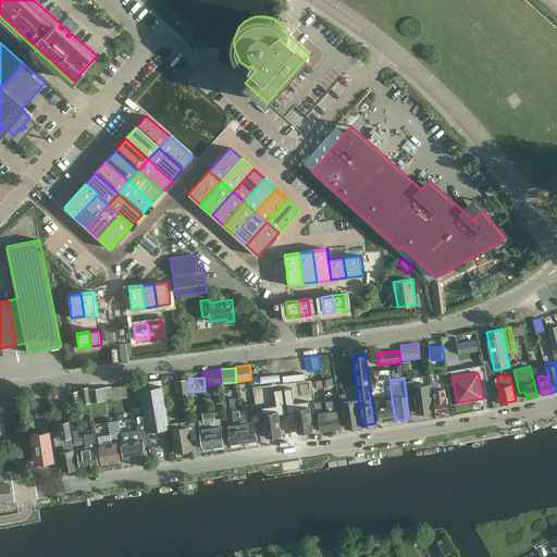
[(189,396),(187,379),(177,381),(180,397),(189,396)]
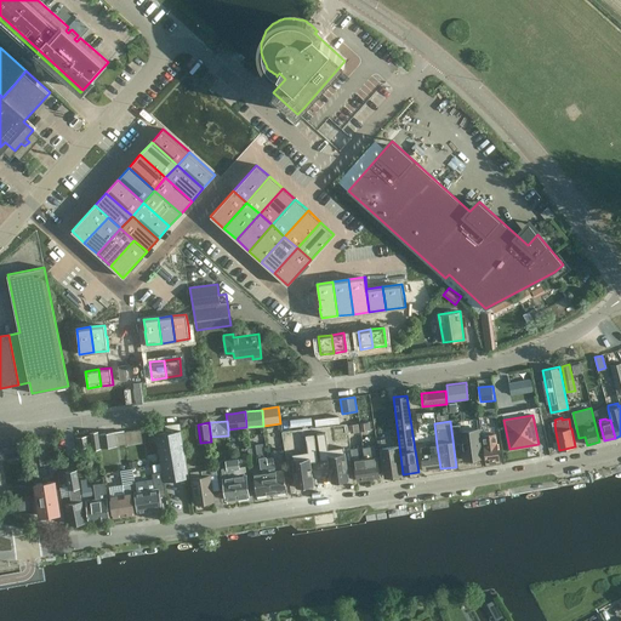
[(460,425),(453,426),(454,440),(461,439),(465,460),(466,460),(467,461),(471,461),(473,459),(482,457),(478,429),(461,432),(460,425)]
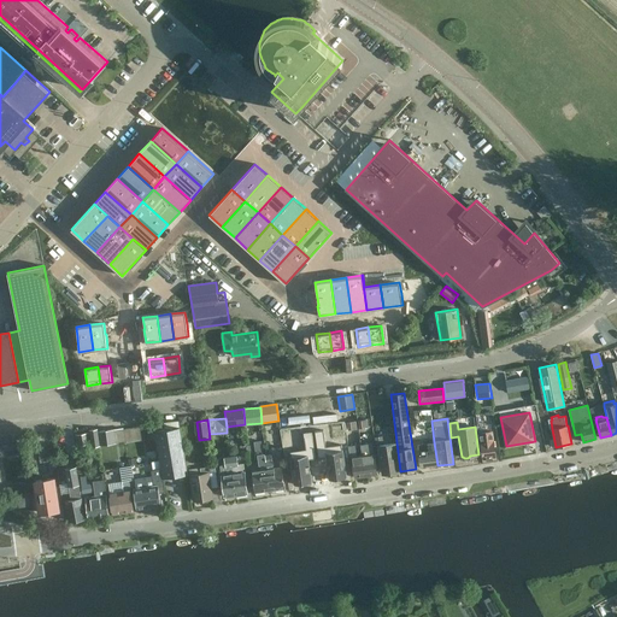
[(140,427),(123,429),(125,442),(142,440),(140,427)]
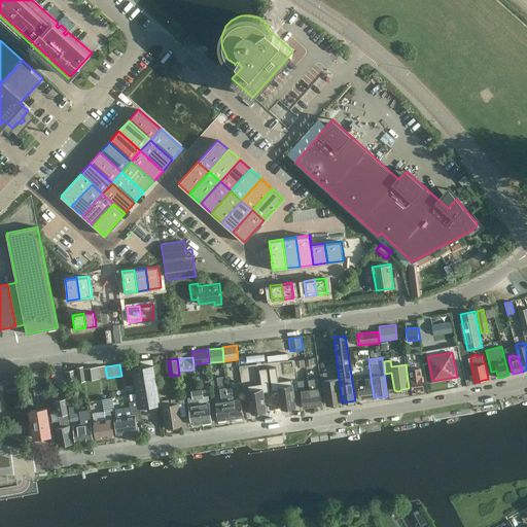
[(153,364),(133,367),(138,400),(139,409),(140,409),(160,406),(153,364)]
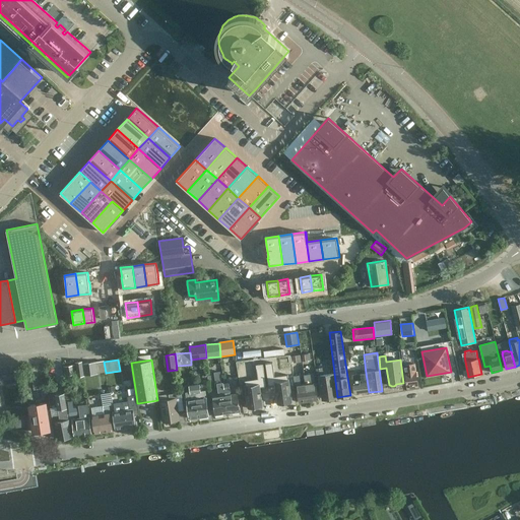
[(82,361),(75,362),(77,377),(99,374),(96,361),(83,363),(82,361)]
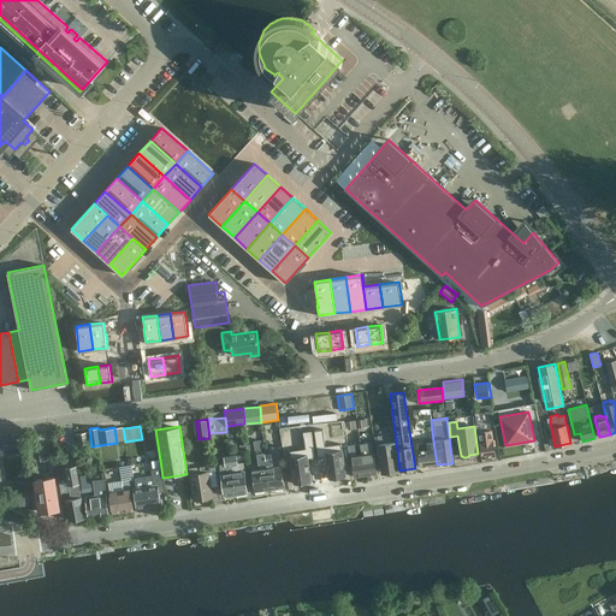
[(323,428),(314,430),(318,457),(326,456),(329,479),(345,477),(341,444),(325,445),(323,428)]
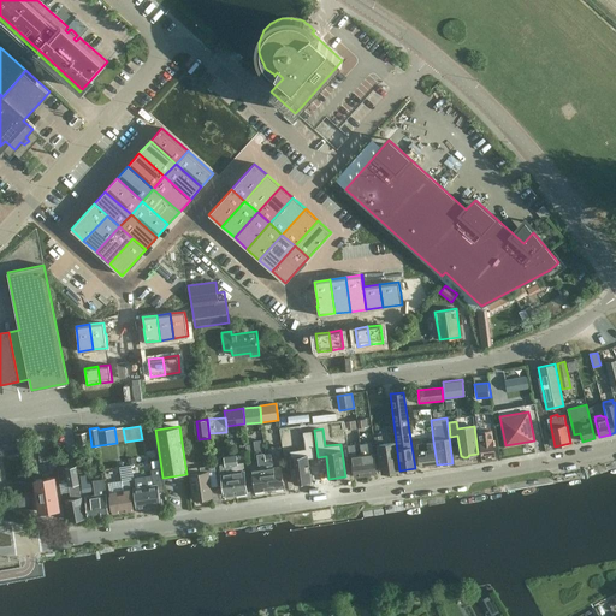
[(306,449),(290,451),(294,477),(294,484),(311,481),(307,458),(315,457),(312,431),(303,432),(306,449)]
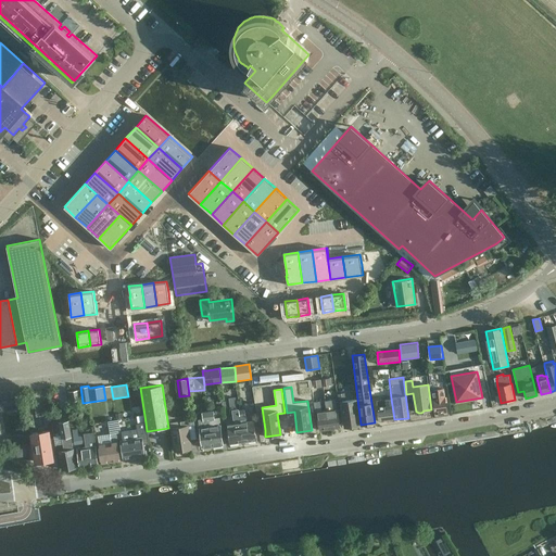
[(436,415),(447,413),(444,389),(432,391),(436,415)]
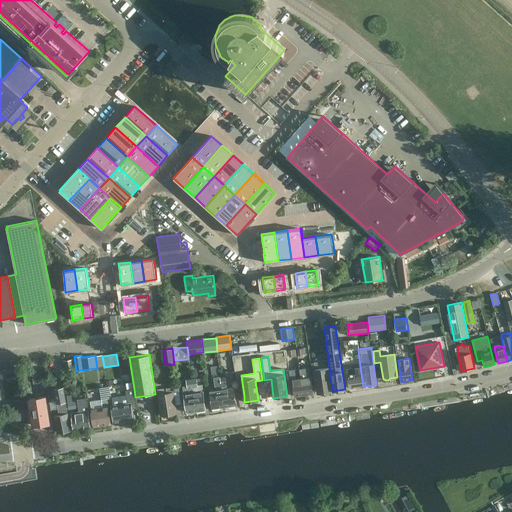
[(326,361),(311,363),(312,370),(315,370),(318,393),(331,391),(326,361)]
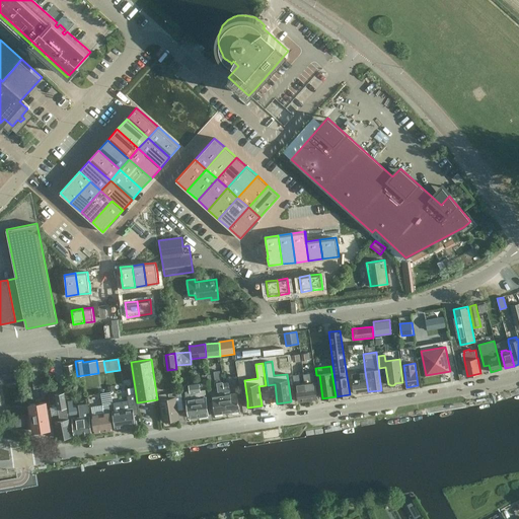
[(365,372),(352,374),(353,382),(354,393),(368,391),(365,372)]
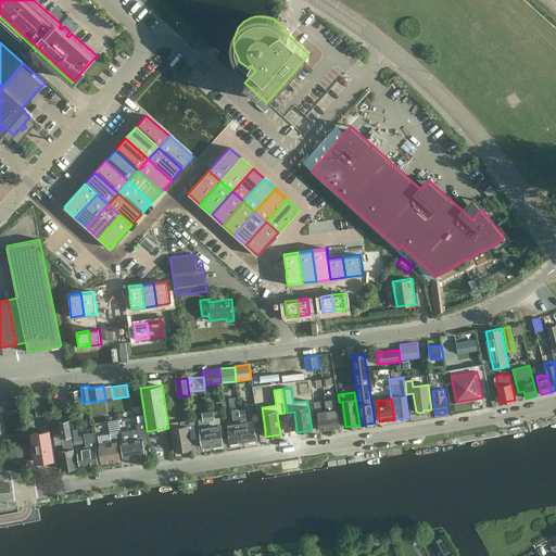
[(15,400),(0,401),(0,406),(1,411),(16,407),(15,400)]
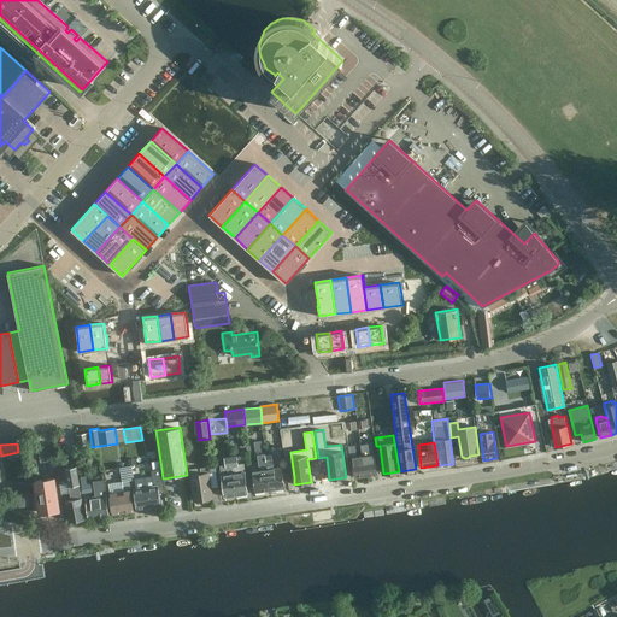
[(362,445),(363,457),(366,476),(377,475),(372,444),(362,445)]
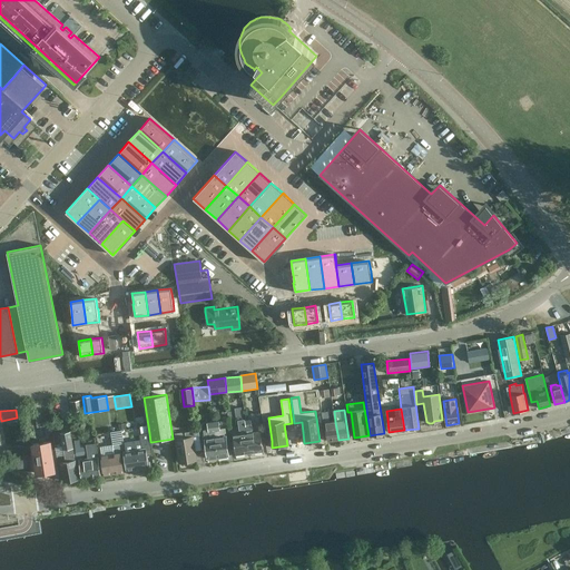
[(322,412),(323,418),(323,423),(325,422),(328,441),(338,440),(335,422),(330,422),(328,412),(322,412)]
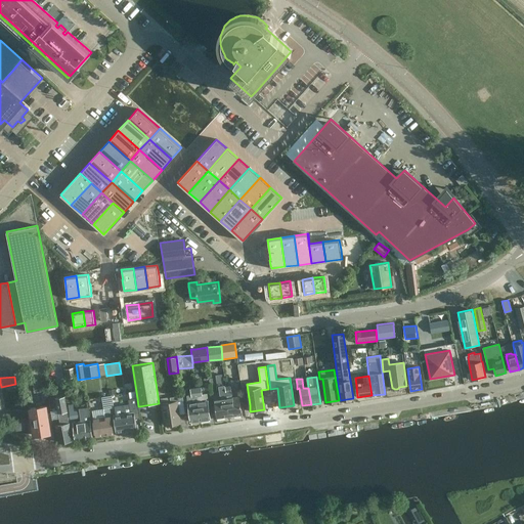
[(33,381),(35,392),(46,391),(45,380),(33,381)]
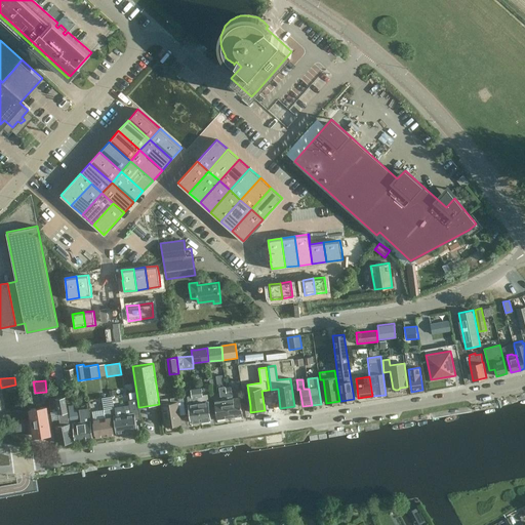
[(221,399),(214,400),(216,418),(230,416),(226,387),(220,388),(221,399)]
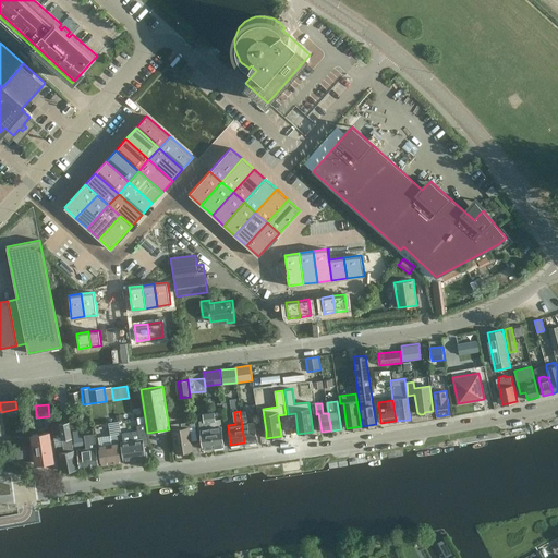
[(246,411),(240,411),(244,443),(258,440),(256,421),(247,422),(246,411)]
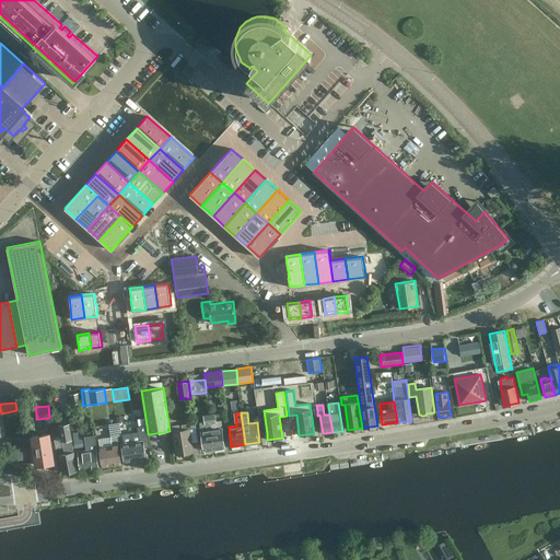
[(205,423),(200,424),(203,451),(214,450),(209,413),(203,415),(205,423)]
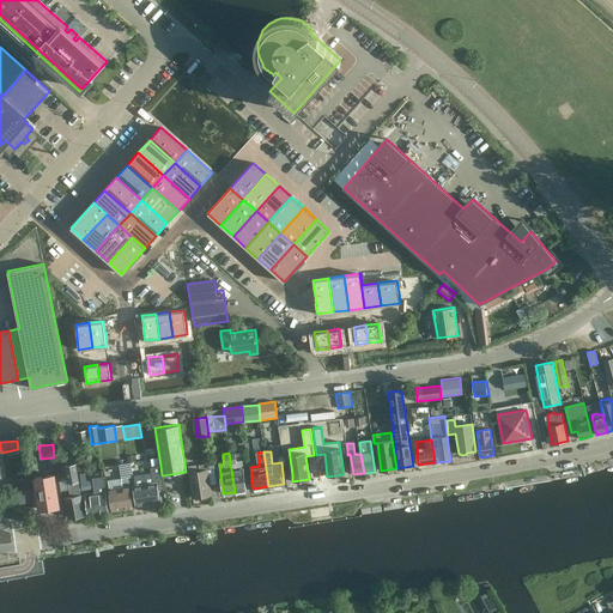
[(235,453),(229,453),(235,492),(246,490),(243,468),(241,468),(241,462),(236,462),(235,453)]
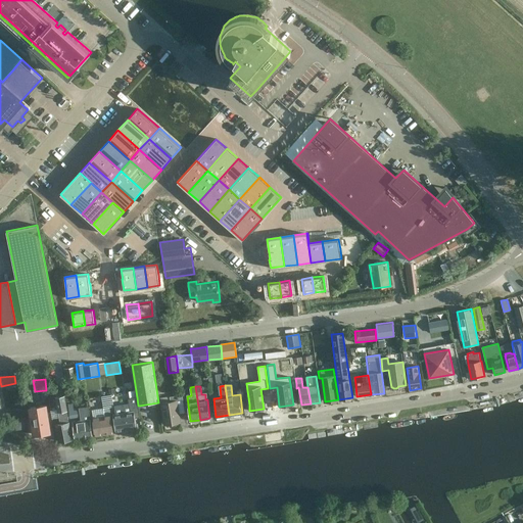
[(182,394),(160,398),(163,424),(169,423),(169,424),(174,423),(181,422),(178,401),(183,400),(182,394)]
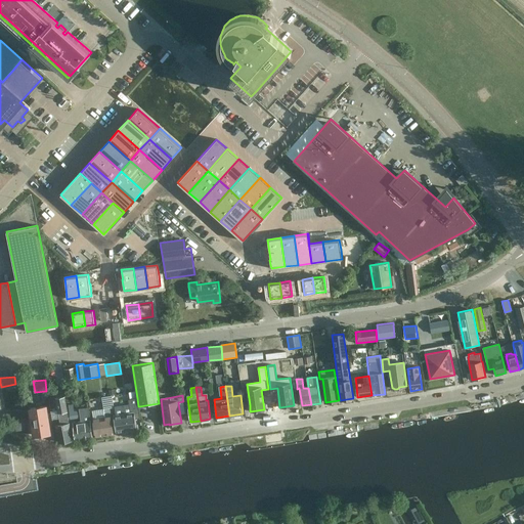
[(58,418),(53,418),(58,442),(72,440),(69,424),(66,396),(55,397),(58,418)]
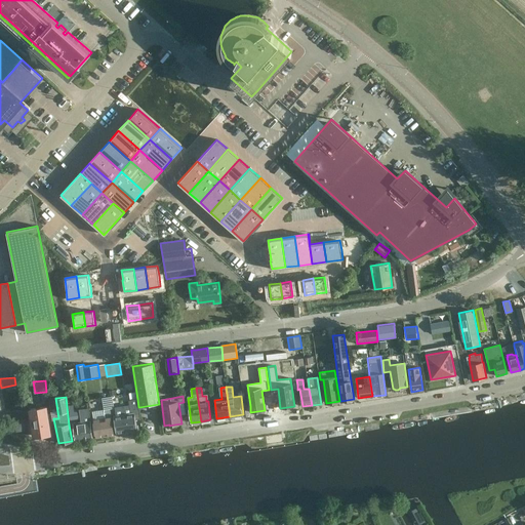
[(117,415),(113,415),(116,434),(137,430),(135,419),(140,418),(139,407),(138,407),(137,399),(129,400),(130,413),(117,415)]
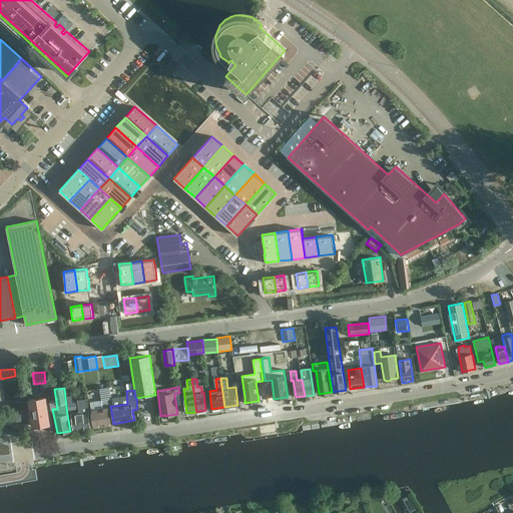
[(45,397),(29,400),(33,426),(49,424),(45,397)]
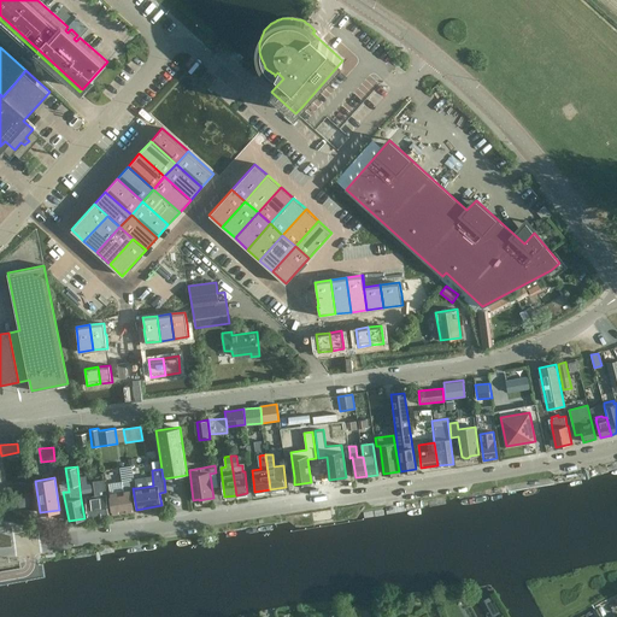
[(97,494),(86,497),(88,517),(109,515),(104,480),(95,481),(97,494)]
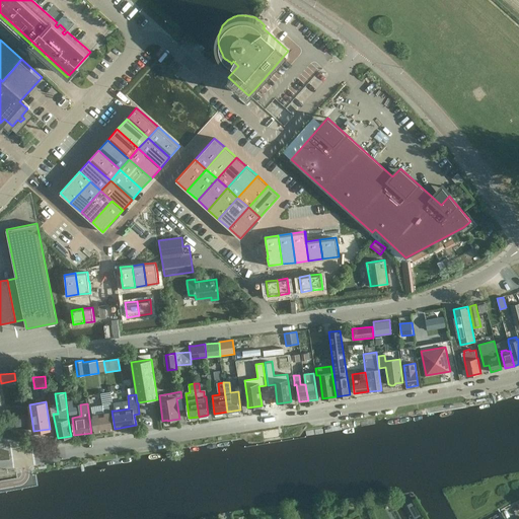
[(103,413),(91,414),(94,432),(113,430),(109,411),(108,403),(102,404),(103,413)]
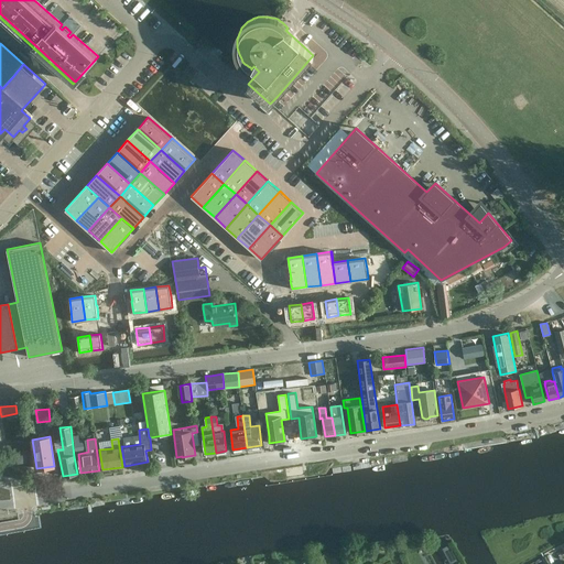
[(28,462),(26,451),(17,453),(18,463),(28,462)]
